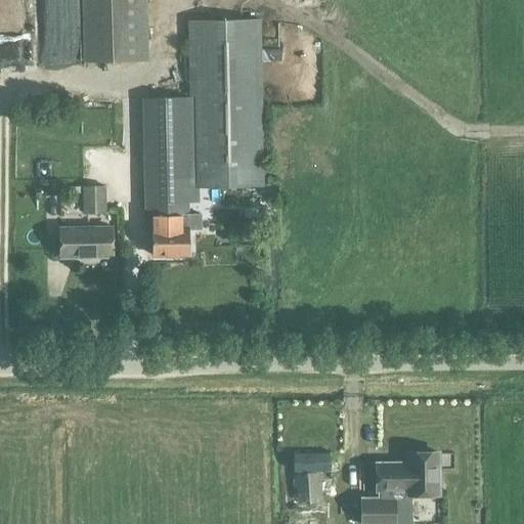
[(83,0),(85,61),(142,60),(140,0),(83,0)]
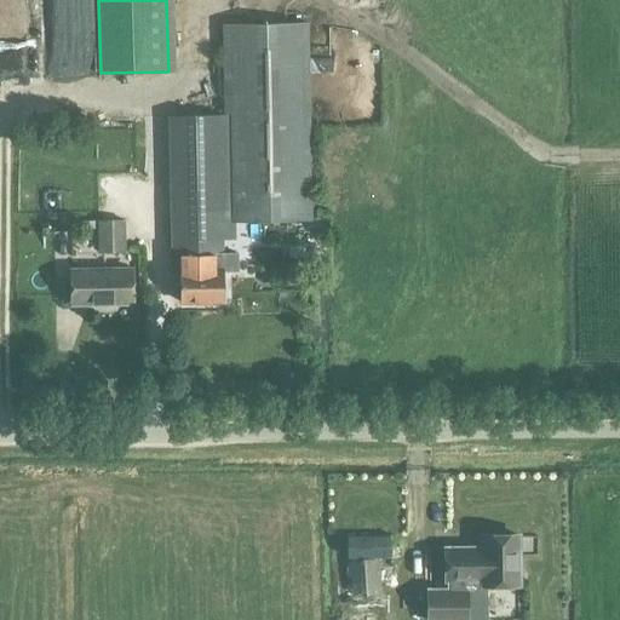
[(239,254),(224,254),(223,222),(310,219),(306,24),(224,27),(225,114),(168,115),(172,264),(179,264),(181,304),(225,303),(224,273),(239,273),(239,254)]
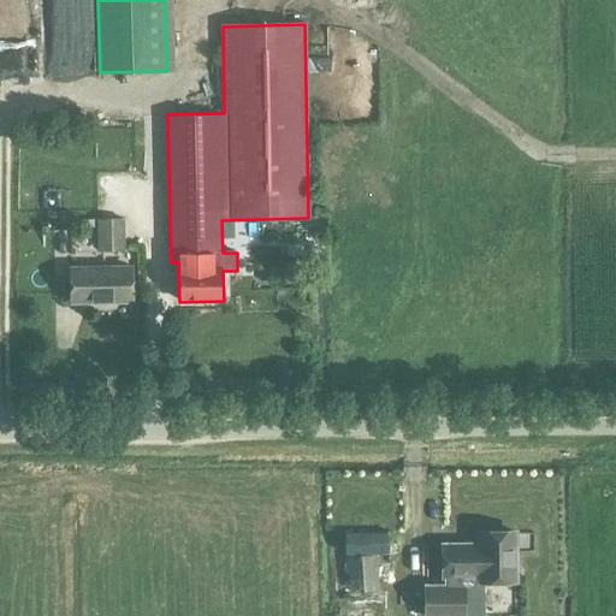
[(99,252),(125,250),(124,220),(99,220),(99,252)]
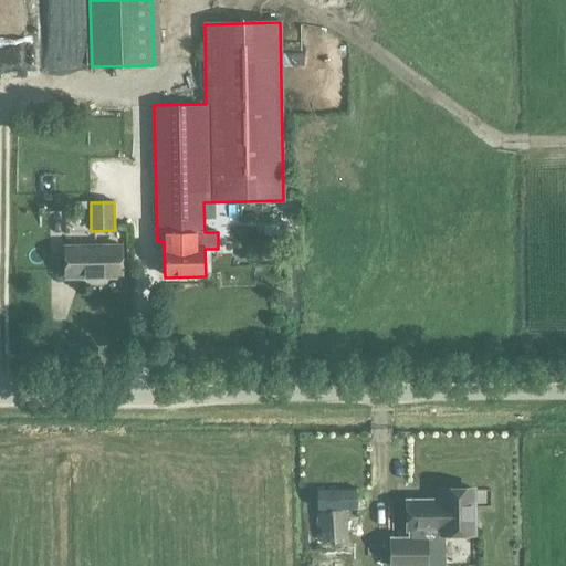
[(66,279),(121,276),(122,276),(121,244),(65,247),(66,279)]
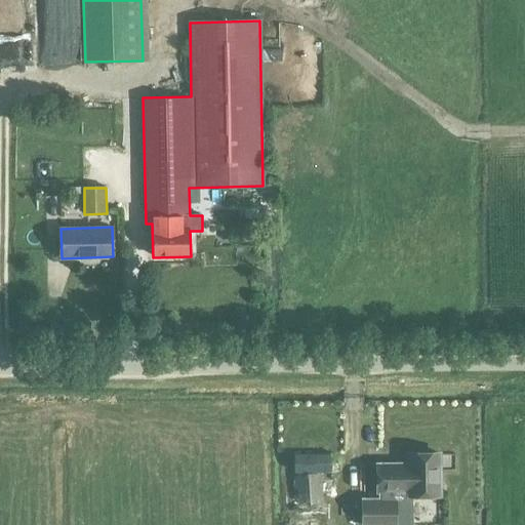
[(323,509),(322,473),(332,473),(332,423),(308,425),(309,453),(295,454),(297,510),(323,509)]
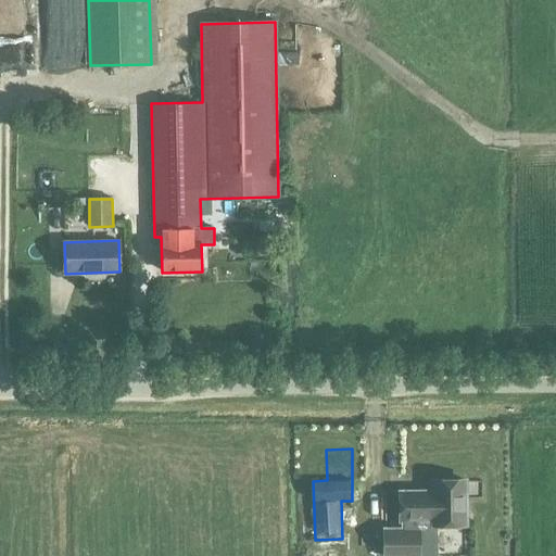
[(433,492),(401,492),(401,520),(403,520),(403,529),(386,529),(386,555),(418,555),(418,525),(466,523),(465,480),(433,480),(433,492)]
